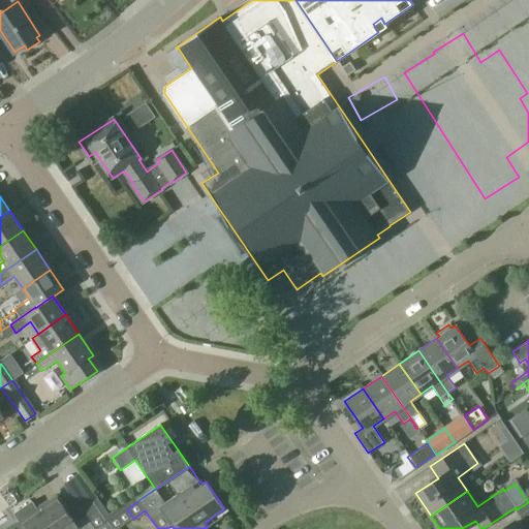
[(85,516),(86,517),(93,528),(97,528),(107,522),(88,493),(75,501),(85,516)]
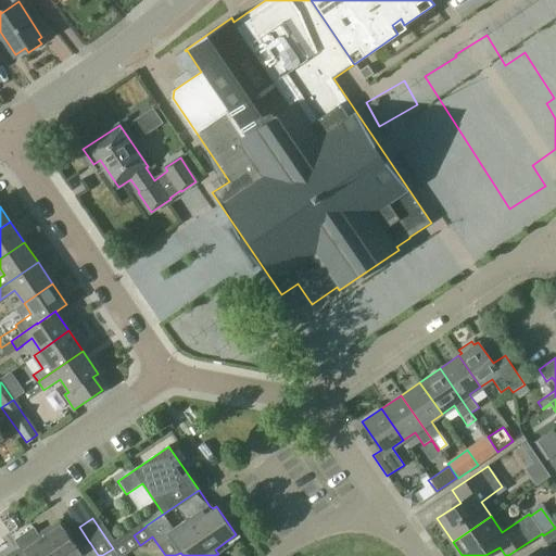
[(50,527),(38,534),(52,555),(98,555),(90,543),(89,543),(78,551),(60,522),(51,528),(50,527)]
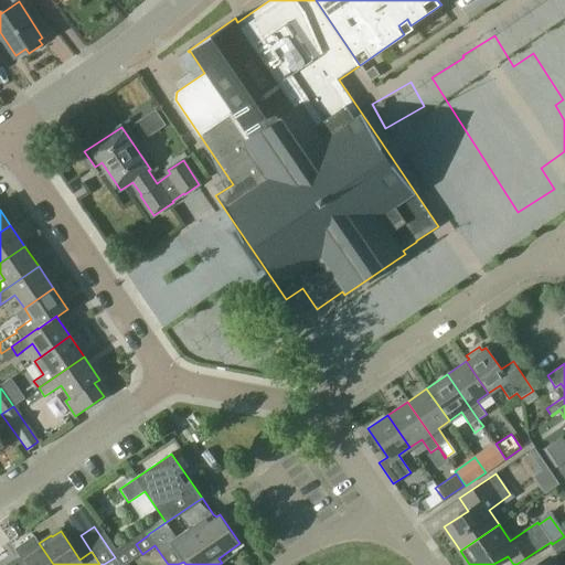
[(561,557),(564,553),(564,534),(564,536),(552,544),(561,557)]
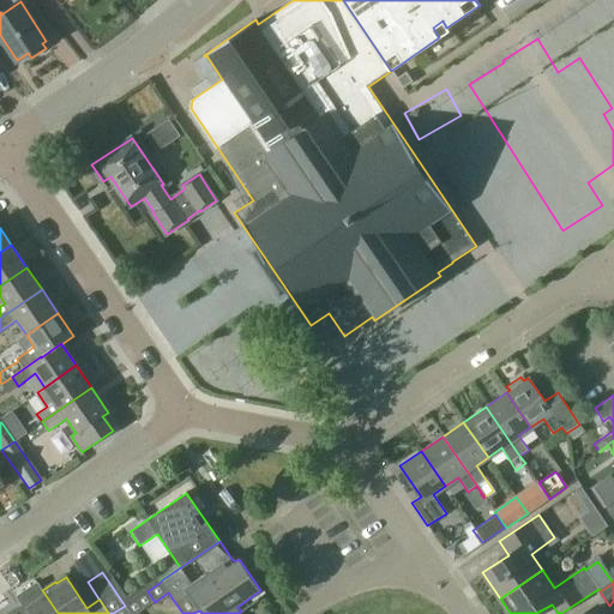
[(58,613),(42,590),(30,600),(31,601),(23,607),(26,613),(58,613)]
